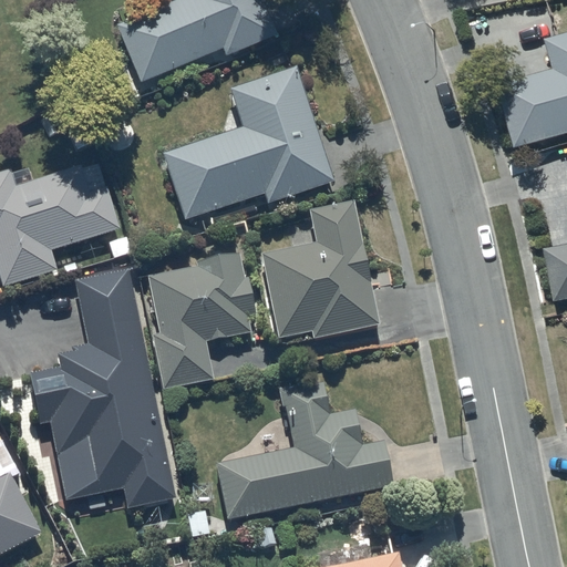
[(176,0),(115,24),(142,82),(223,47),(225,55),(276,34),(260,0),(176,0)]
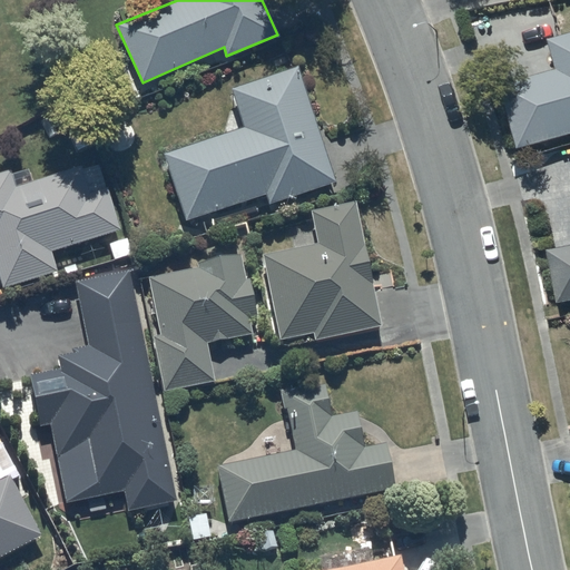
[(502,84),(519,146),(569,131),(569,30),(551,36),(559,68),(502,84)]
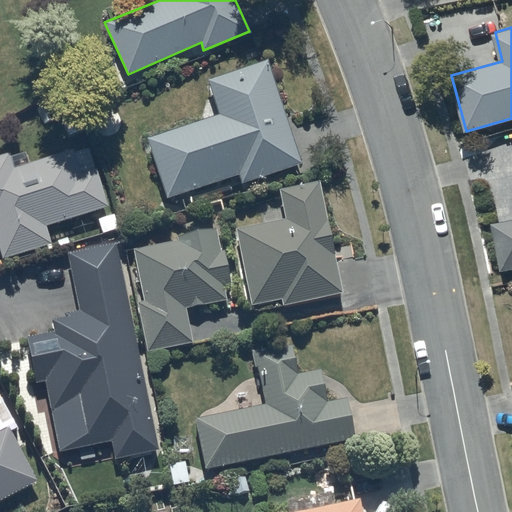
[(220,116),(148,140),(168,198),(238,175),(241,183),(300,163),(266,61),(208,81),(220,116)]
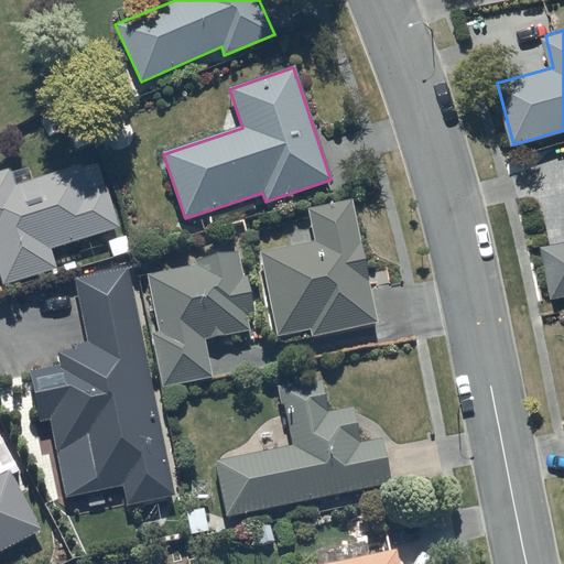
[(119,228),(101,166),(83,172),(79,164),(24,182),(22,174),(12,176),(10,169),(0,171),(0,278),(2,285),(56,269),(50,248),(84,238),(88,251),(106,246),(101,232),(119,228)]
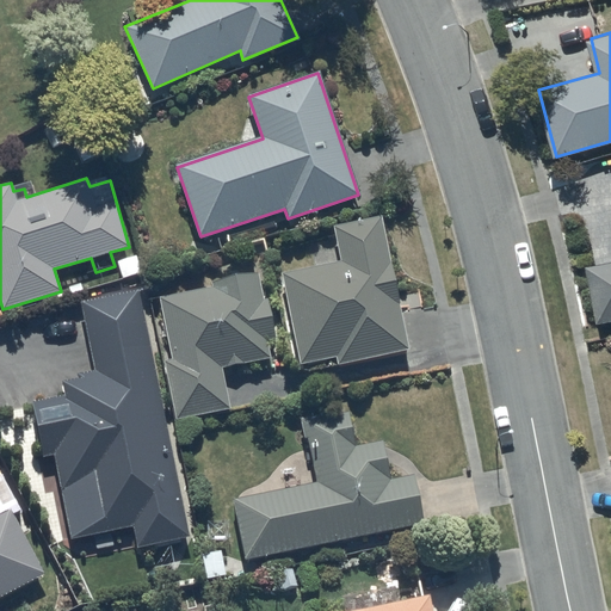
[(333,356),(335,364),(406,350),(380,217),(333,227),(339,260),(281,272),(300,363),(333,356)]
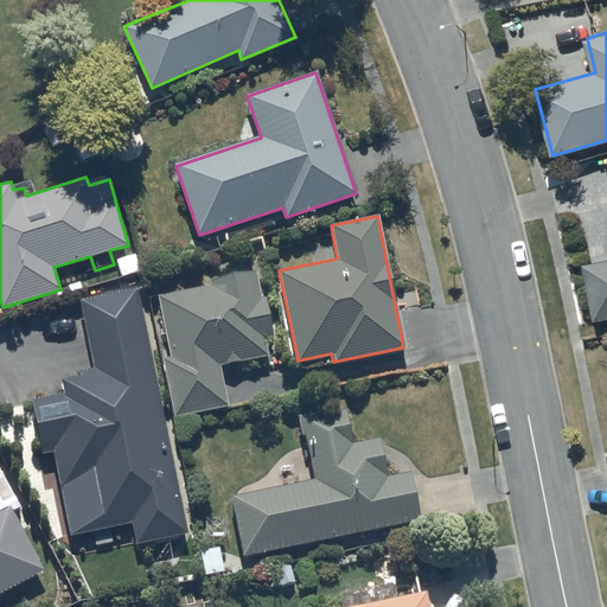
[(606,261),(585,266),(595,320),(606,318),(606,261)]
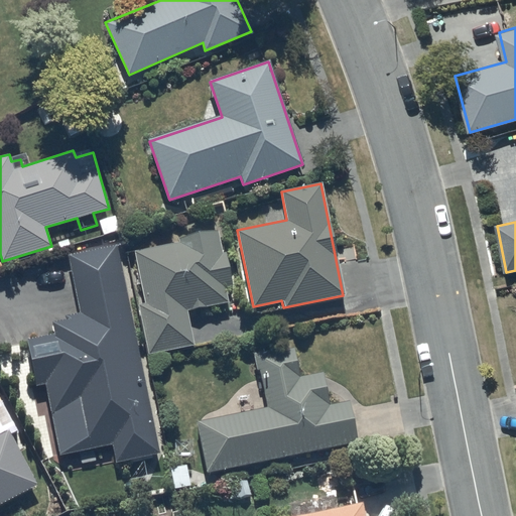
[(180,243),(134,253),(145,302),(139,304),(147,355),(195,345),(187,310),(229,302),(226,287),(233,286),(226,252),(223,253),(218,230),(179,239),(180,243)]
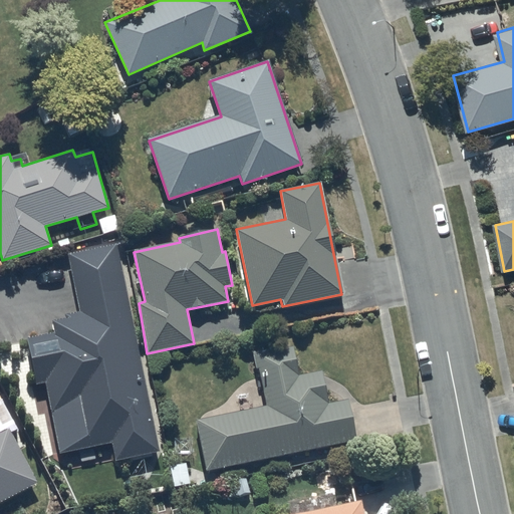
[(159,449),(117,244),(67,253),(78,311),(66,314),(66,318),(53,321),(55,332),(26,338),(35,384),(44,382),(58,452),(111,441),(114,458),(159,449)]
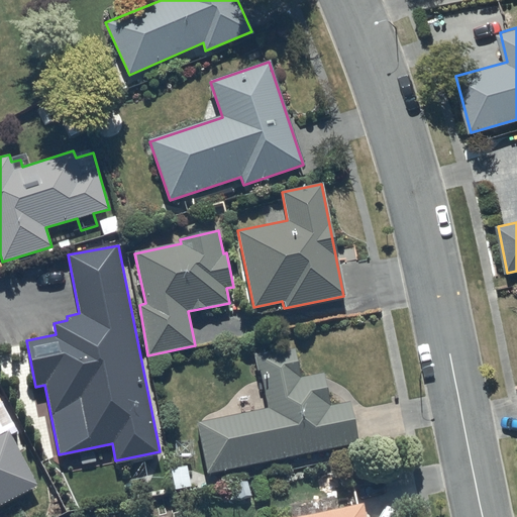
[(197,423),(207,474),(358,443),(350,403),(330,407),(323,373),(299,378),(293,346),(253,354),(257,372),(260,372),(268,409),(197,423)]
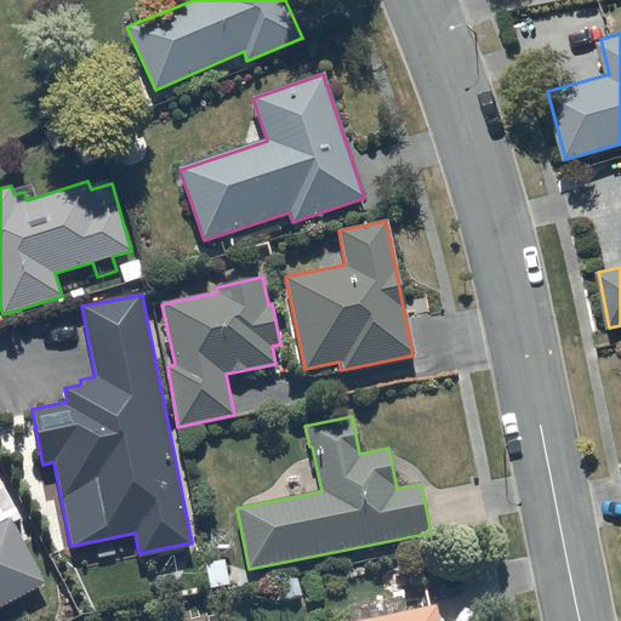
[(0,604),(44,582),(10,519),(0,524),(0,604)]
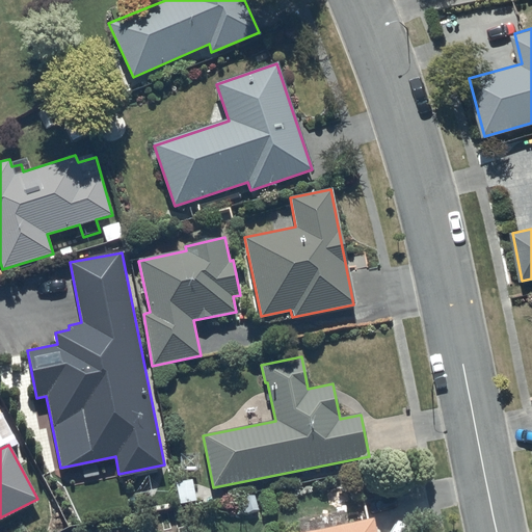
[(374,531),(372,520),(310,531),(374,531)]
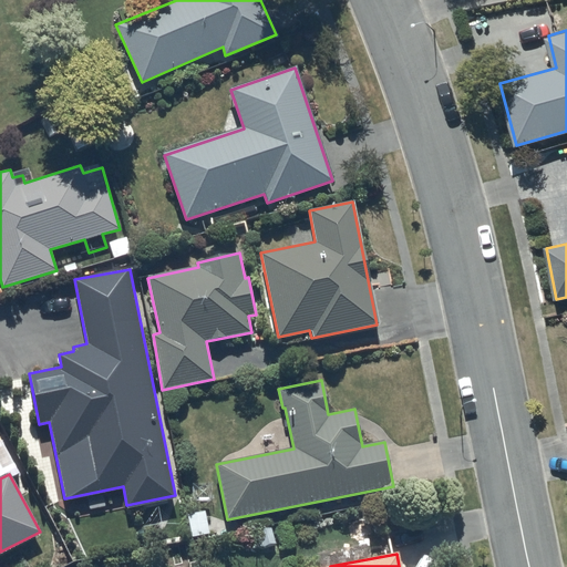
All buildings are outlined.
